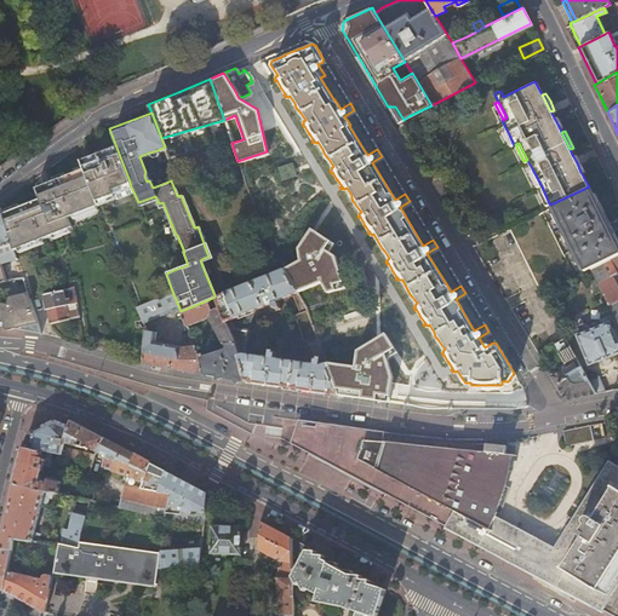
[(96,173),(86,178),(95,201),(112,194),(110,189),(130,182),(115,144),(95,153),(96,157),(91,160),(96,173)]
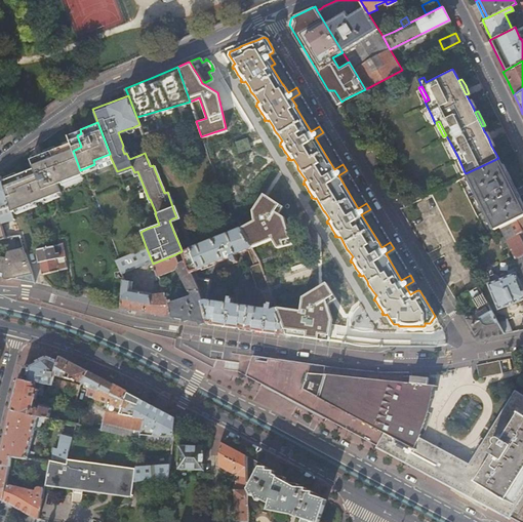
[(488,137),(491,146),(494,144),(491,136),(487,129),(484,131),(485,132),(488,137)]
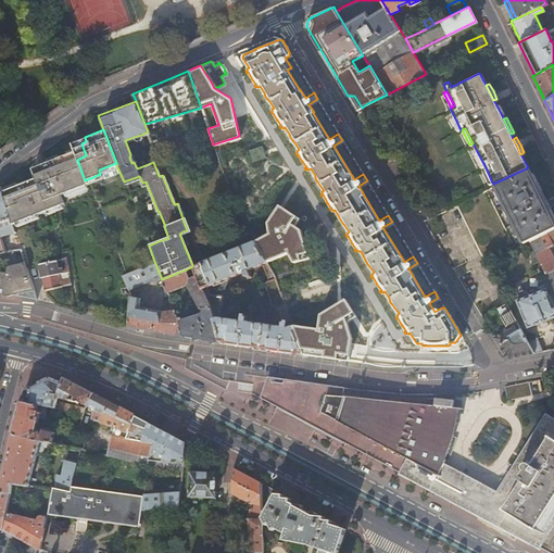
[(0,190),(9,218),(11,223),(14,222),(34,214),(47,208),(52,206),(54,205),(63,225),(58,228),(61,251),(68,250),(70,256),(72,255),(71,254),(84,250),(92,277),(108,273),(108,276),(121,272),(110,235),(104,237),(89,191),(85,180),(77,160),(73,151),(70,152),(65,153),(58,156),(46,162),(38,164),(34,166),(30,167),(35,176),(15,184),(3,189),(0,190)]
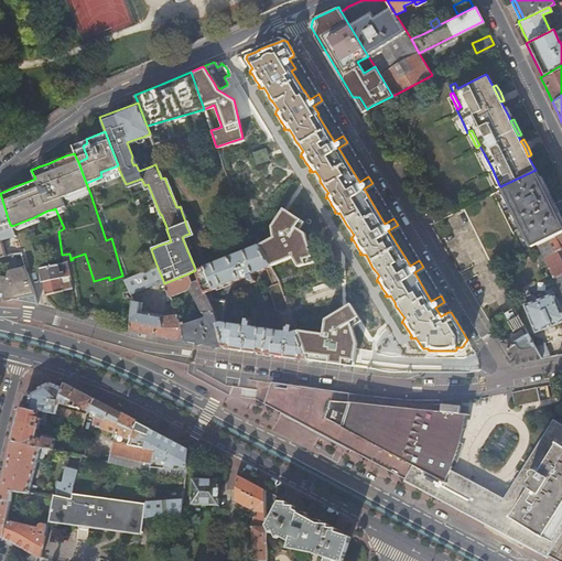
[(488,170),(492,168),(484,153),(481,155),(488,170)]
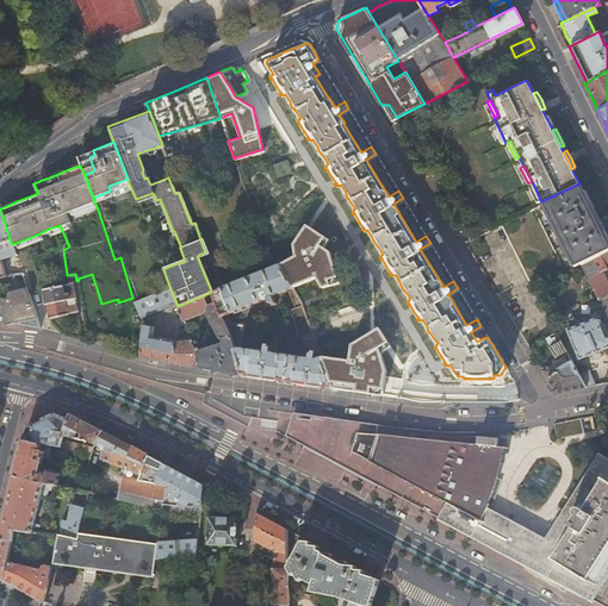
[(109,186),(110,191),(129,183),(128,179),(109,186)]
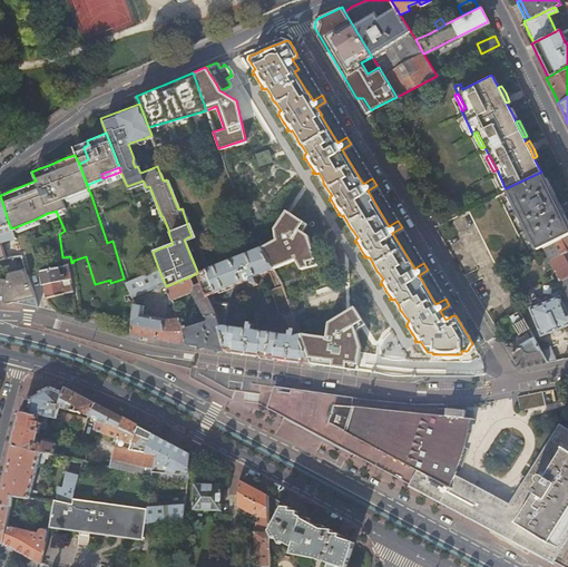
[(556,201),(541,172),(506,188),(467,208),(481,237),(497,267),(541,245),(567,232),(567,226),(560,211),(557,204),(556,201)]
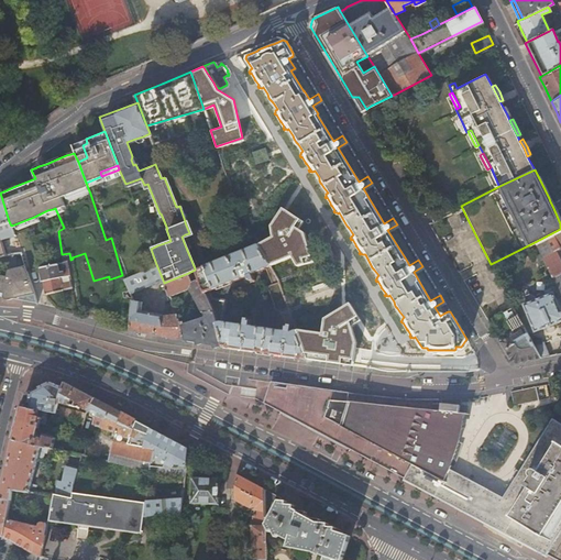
[(495,186),(498,185),(492,169),(488,172),(495,186)]
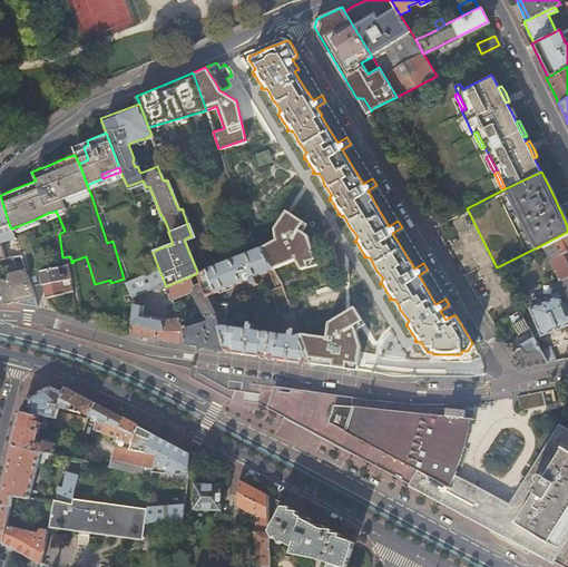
[(0,226),(9,224),(0,195),(0,226)]
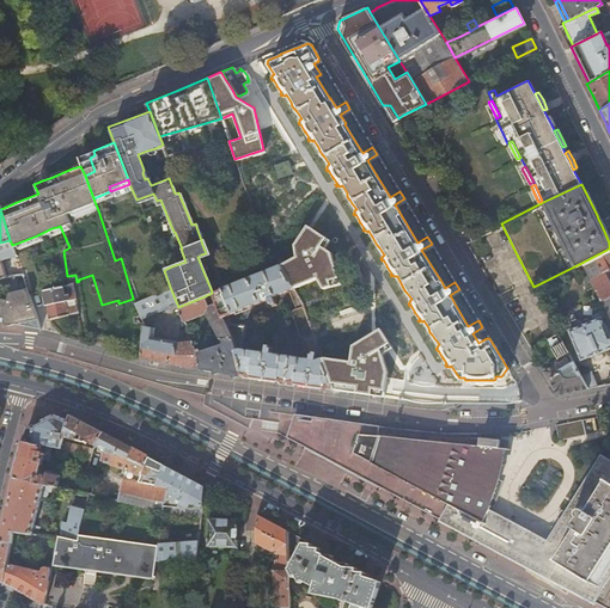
[(279,264),(292,287),(316,277),(322,288),(339,284),(330,252),(324,249),(330,240),(307,226),(294,245),(296,257),(279,264)]
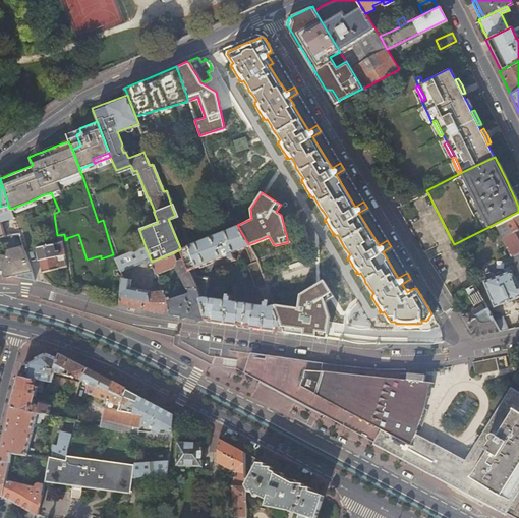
[(32,200),(13,208),(14,211),(33,204),(32,200)]
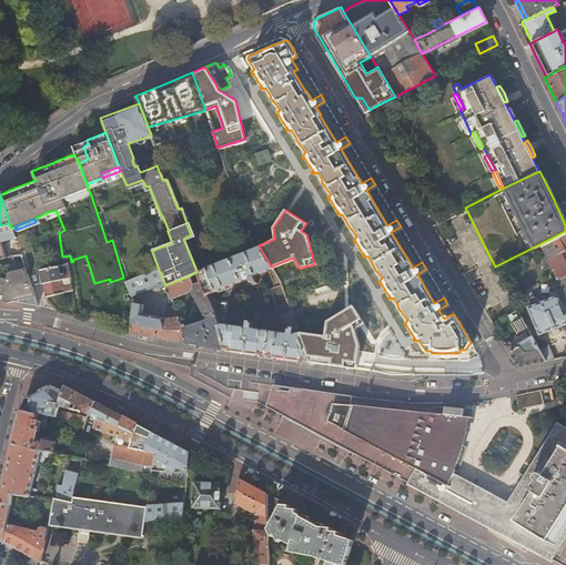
[(0,258),(3,256),(0,246),(0,239),(12,235),(12,236),(13,235),(11,228),(9,223),(0,225),(0,258)]
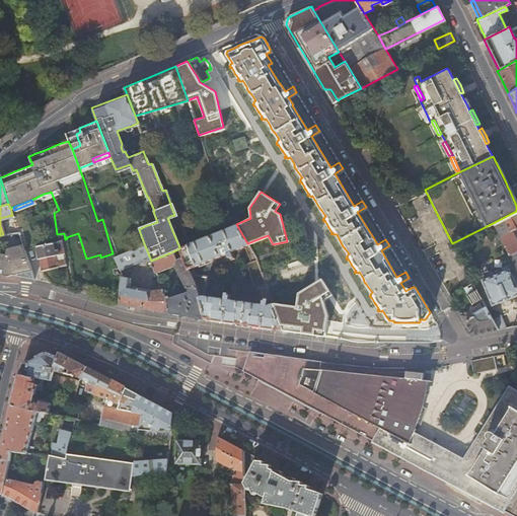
[(516,211),(493,223),(516,271),(516,240),(511,229),(516,226),(516,211)]
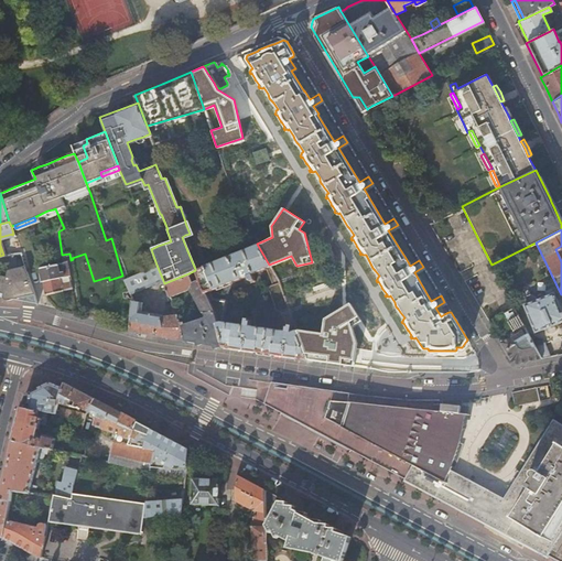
[(222,345),(305,357),(295,330),(290,332),(289,332),(290,325),(284,324),(283,331),(248,325),(249,319),(244,317),(241,324),(222,321),(218,309),(208,290),(244,276),(246,282),(251,280),(249,273),(263,267),(270,283),(268,284),(267,287),(273,308),(277,310),(287,306),(278,280),(269,265),(257,244),(256,240),(249,244),(249,247),(195,269),(195,270),(198,280),(212,310),(213,310),(216,322),(219,334),(222,345)]
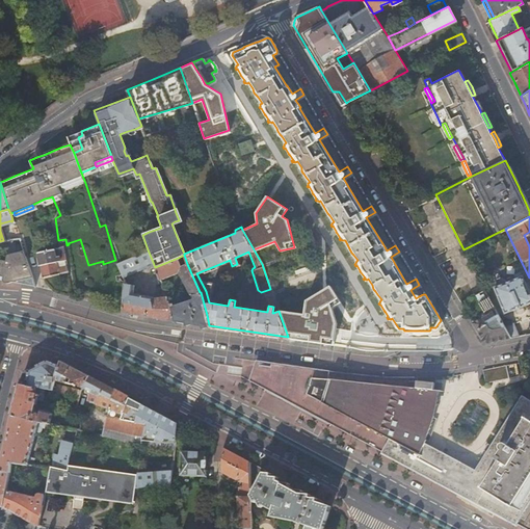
[(55,257),(54,248),(36,253),(37,259),(38,264),(56,261),(59,260),(58,256),(55,257)]
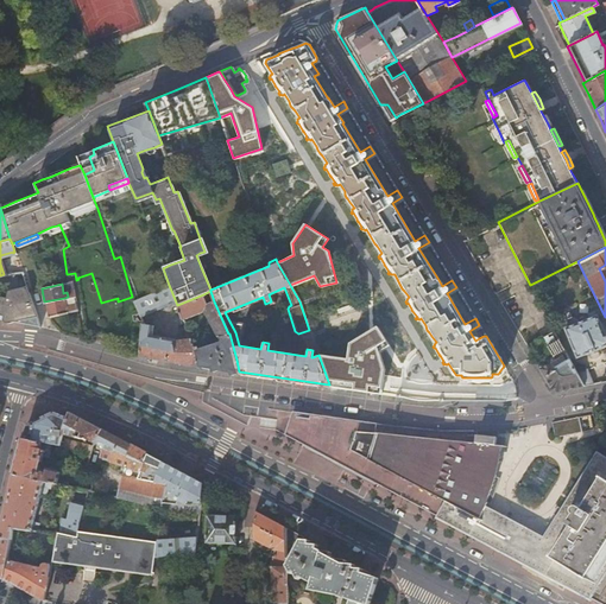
[(23,310),(25,323),(39,325),(27,291),(25,285),(7,291),(6,296),(6,300),(0,299),(2,307),(23,303),(25,307),(24,309),(24,310),(23,310)]
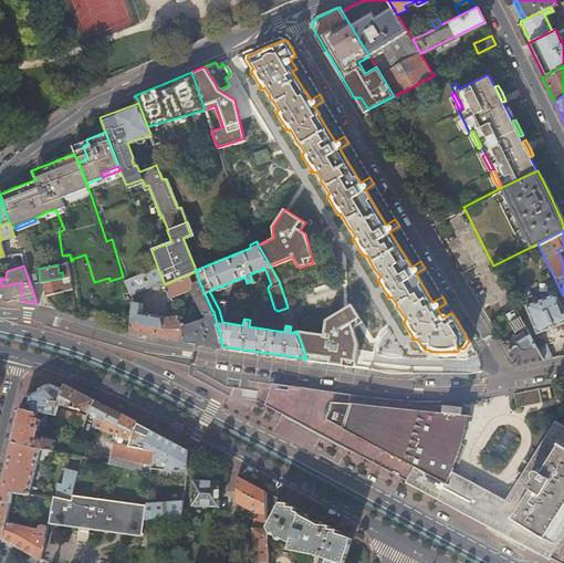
[(139,272),(124,279),(129,292),(163,279),(157,266),(139,272)]
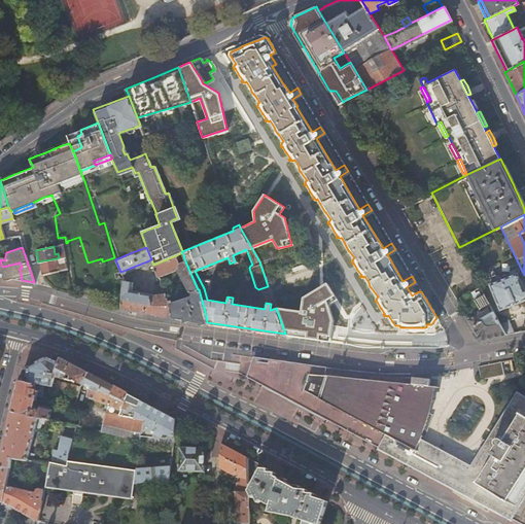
[(170,308),(172,316),(207,322),(198,289),(185,262),(179,264),(176,255),(153,265),(152,265),(158,276),(176,268),(190,294),(171,302),(170,300),(167,301),(170,308)]
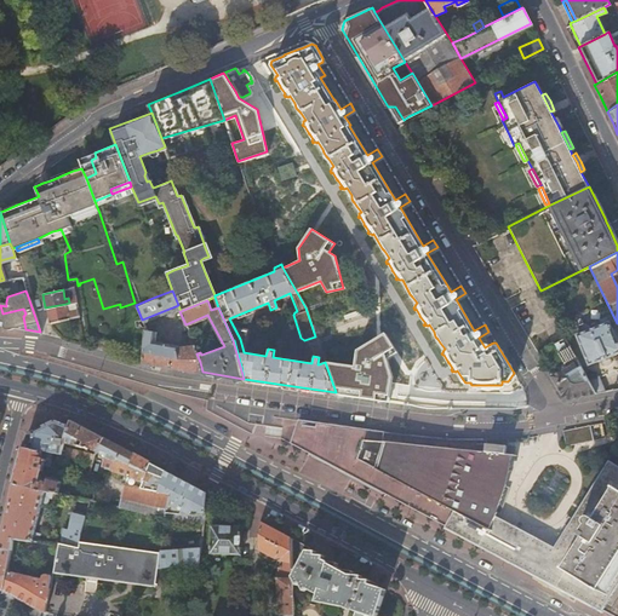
[(136,305),(135,303),(120,308),(120,304),(103,309),(115,343),(143,351),(144,328),(144,324),(142,320),(136,305)]
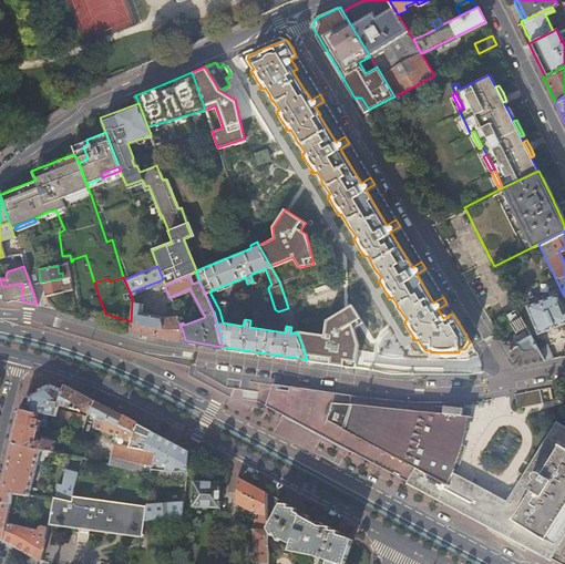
[(60,278),(41,282),(43,290),(43,294),(70,288),(70,283),(61,285),(60,278)]
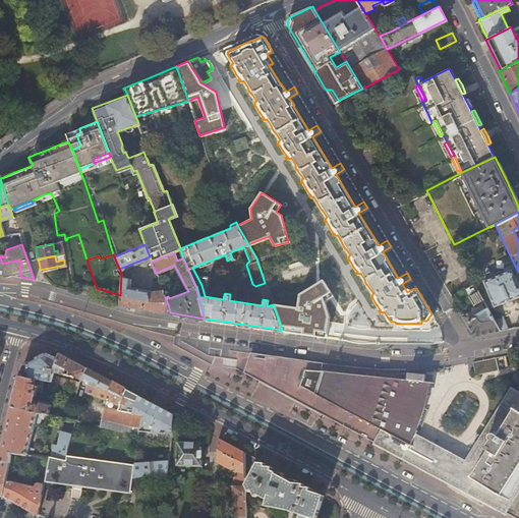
[(0,272),(21,277),(19,266),(20,266),(20,265),(21,264),(19,260),(2,264),(0,256),(0,272)]
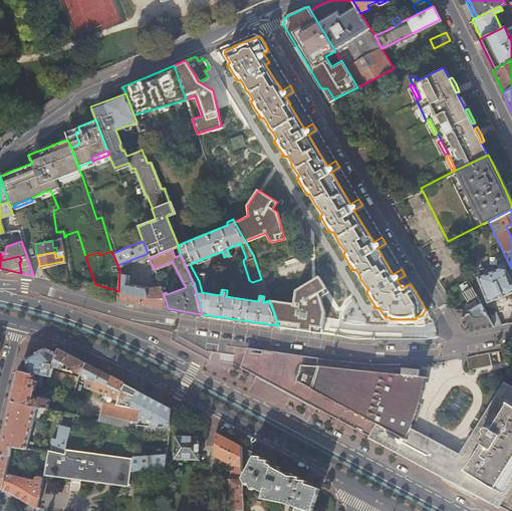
[(477,276),(486,300),(496,296),(496,297),(505,294),(505,293),(511,290),(511,286),(503,265),(501,261),(495,263),(497,268),(488,271),(487,268),(482,266),(478,268),(476,273),(477,276)]
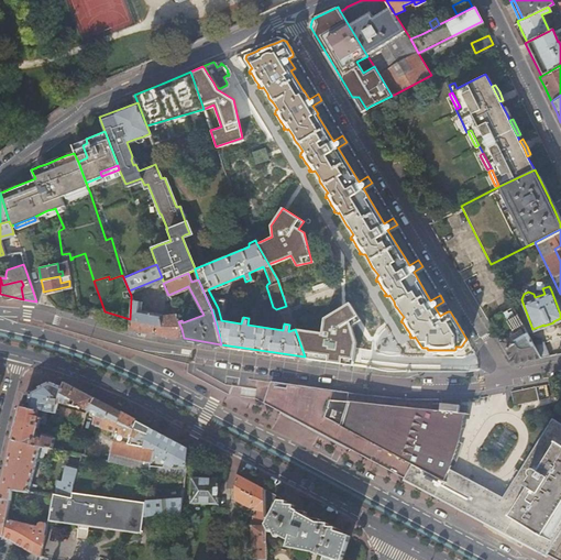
[(131,298),(130,319),(129,328),(184,338),(182,329),(178,321),(175,313),(176,313),(173,305),(169,306),(171,314),(161,315),(160,313),(139,308),(141,300),(131,298)]
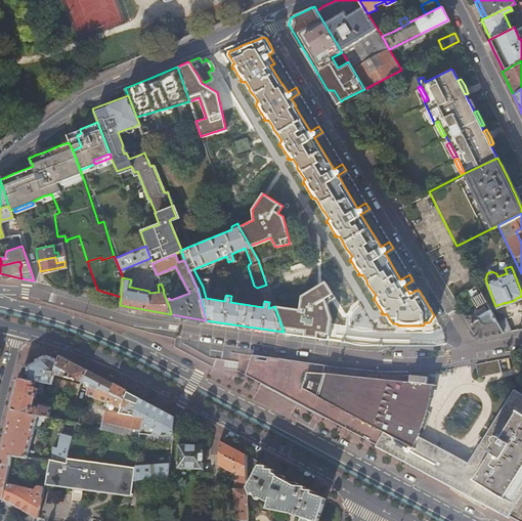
[(276,305),(274,306),(284,332),(327,338),(330,316),(325,301),(334,295),(323,279),(300,295),(299,308),(276,305)]
